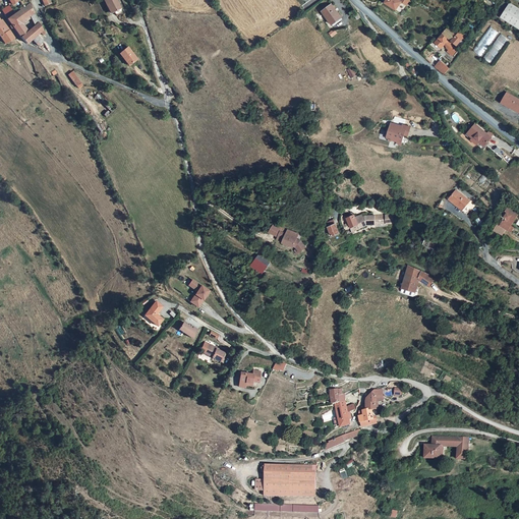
[(101,0),(108,14),(112,12),(113,16),(120,12),(116,5),(114,0),(101,0)]
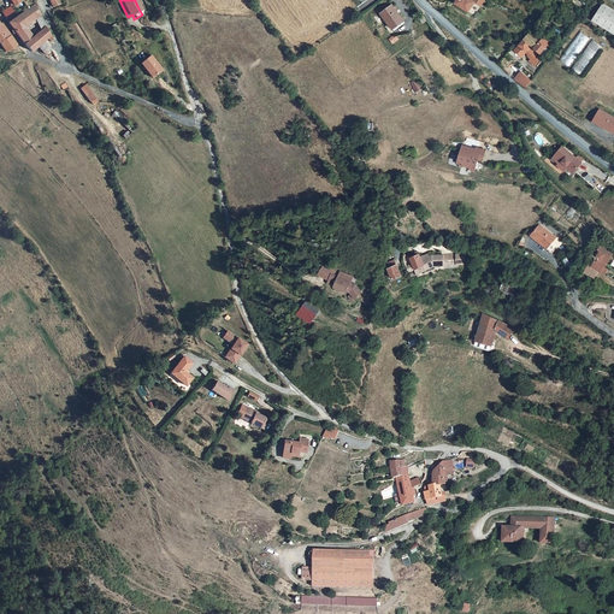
[(34,1),(25,7),(16,15),(9,19),(7,21),(11,27),(9,28),(12,31),(15,30),(30,48),(36,43),(43,52),(48,48),(42,39),(46,36),(48,41),(52,39),(51,35),(49,33),(45,24),(41,28),(31,35),(23,23),(34,16),(39,12),(34,1)]
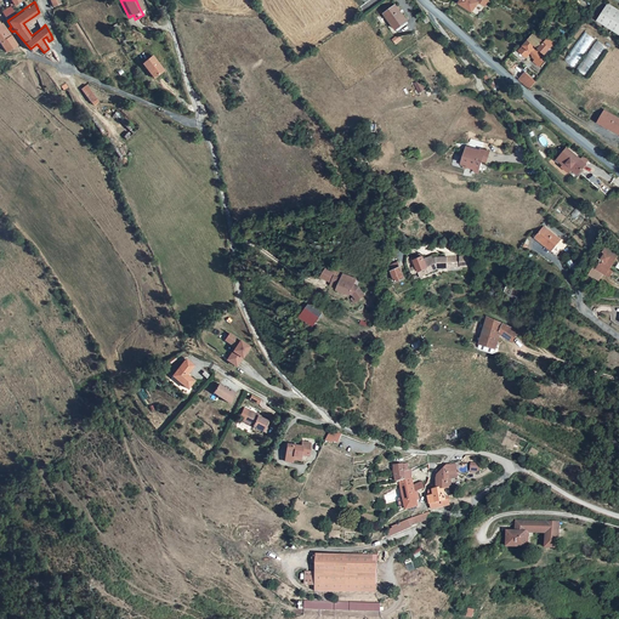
[(618,6),(609,1),(598,18),(618,30),(618,6)]
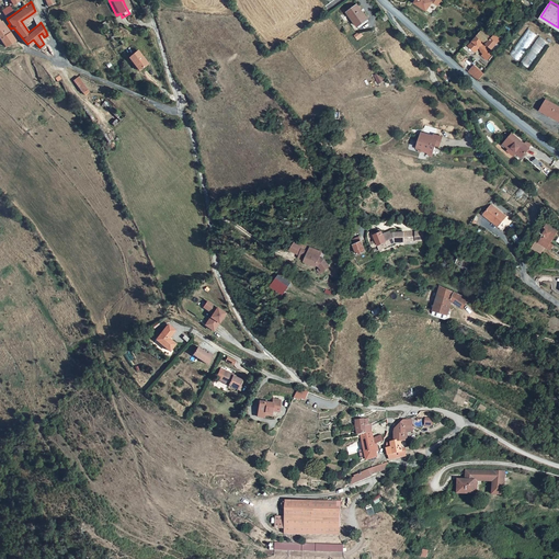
[(14,13),(8,4),(0,9),(8,18),(14,13)]
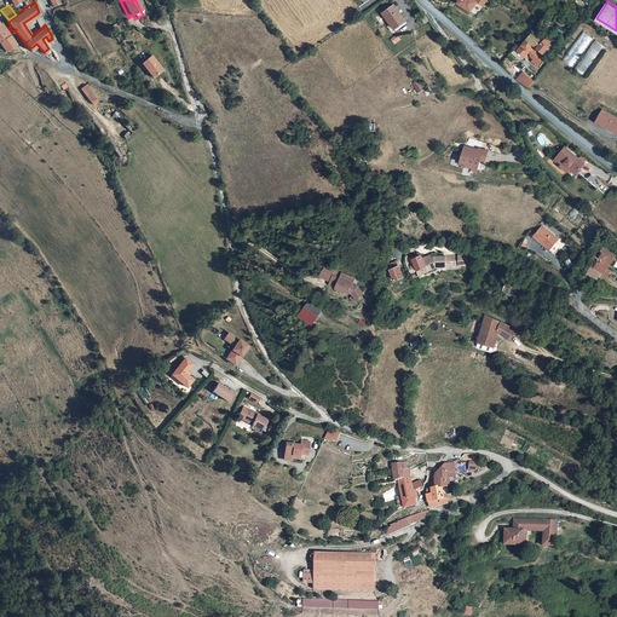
[(391,5),(380,12),(392,29),(403,22),(391,5)]
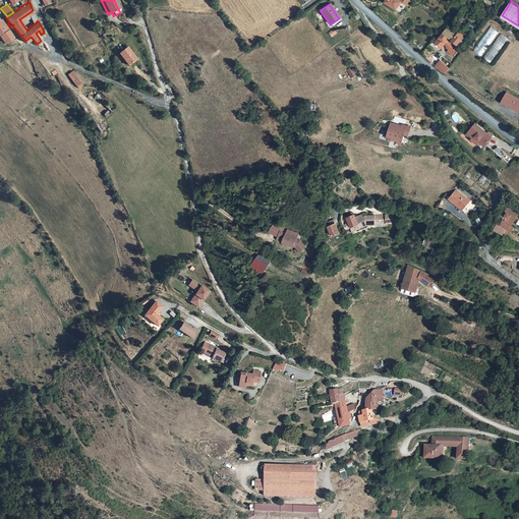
[(38,20),(33,10),(29,13),(35,23),(38,20)]
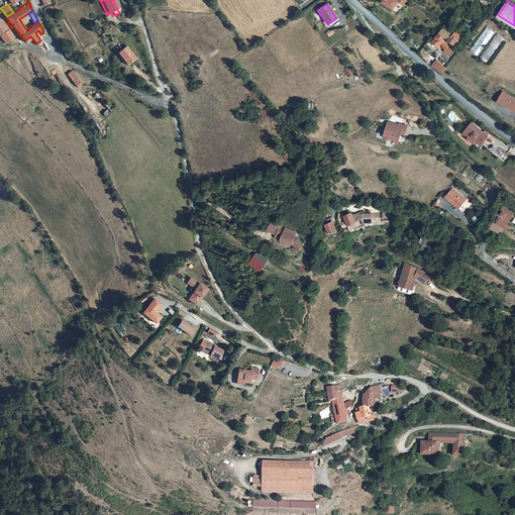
[(0,38),(3,42),(6,43),(9,43),(13,42),(16,41),(12,34),(9,29),(7,27),(0,19),(0,38)]
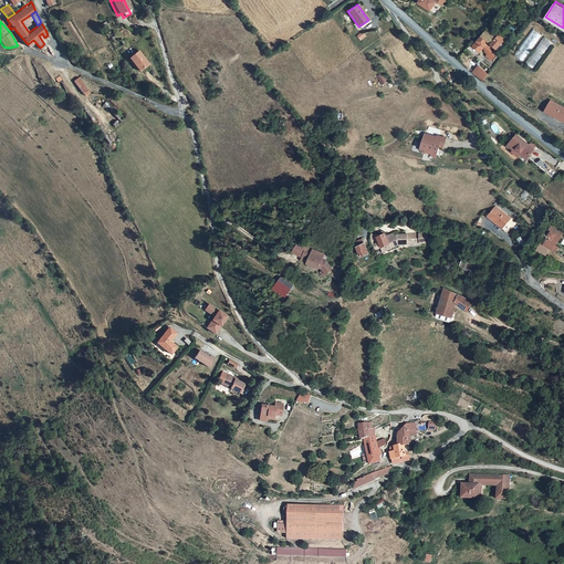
[(530,27),(512,52),(520,58),(539,33),(530,27)]
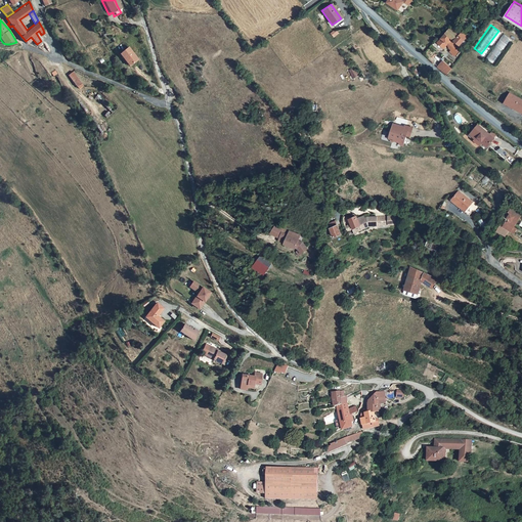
[(464,38),(449,27),(442,34),(441,33),(439,35),(441,36),(437,40),(442,44),(449,35),(459,43),(464,38)]
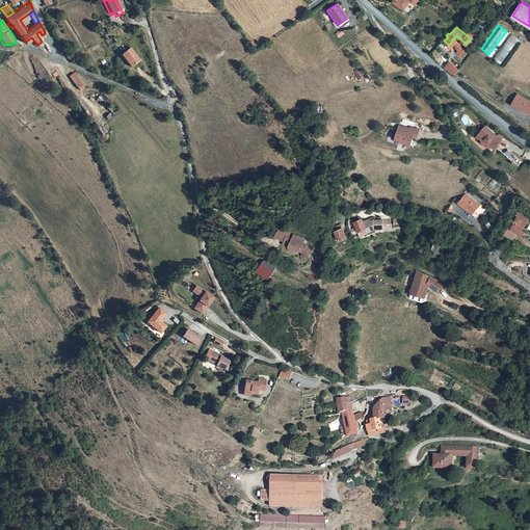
[(500,62),(517,37),(508,32),(492,57),(500,62)]
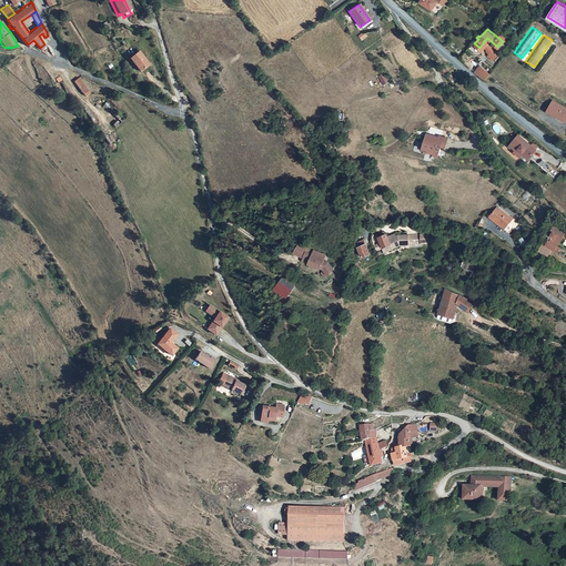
[(140,46),(129,51),(138,66),(148,60),(140,46)]
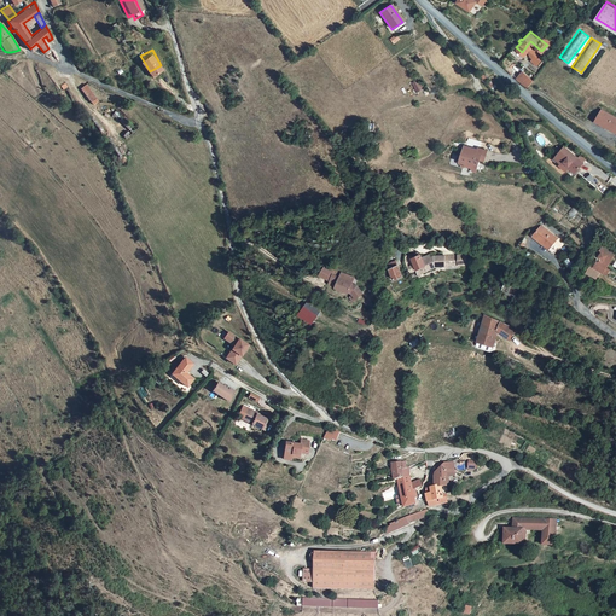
[(529,54),(532,57),(539,62),(542,57),(533,50),(529,54)]
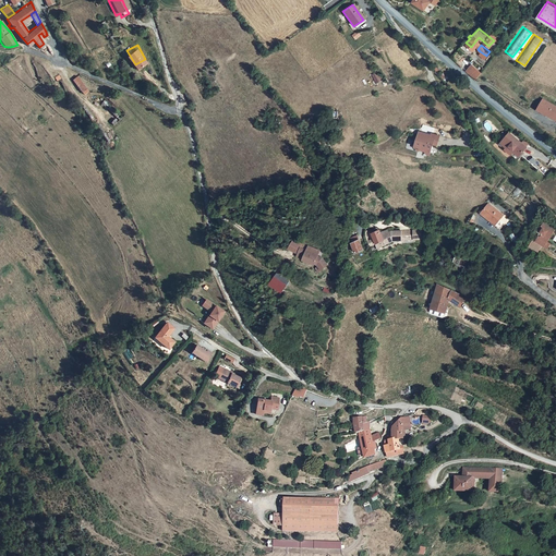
[(475,79),(481,71),(474,64),(469,72),(475,79)]
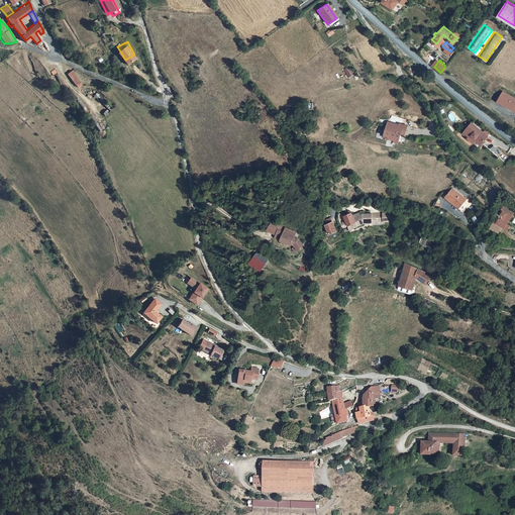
[(341,68),(347,75),(351,72),(345,65),(341,68)]
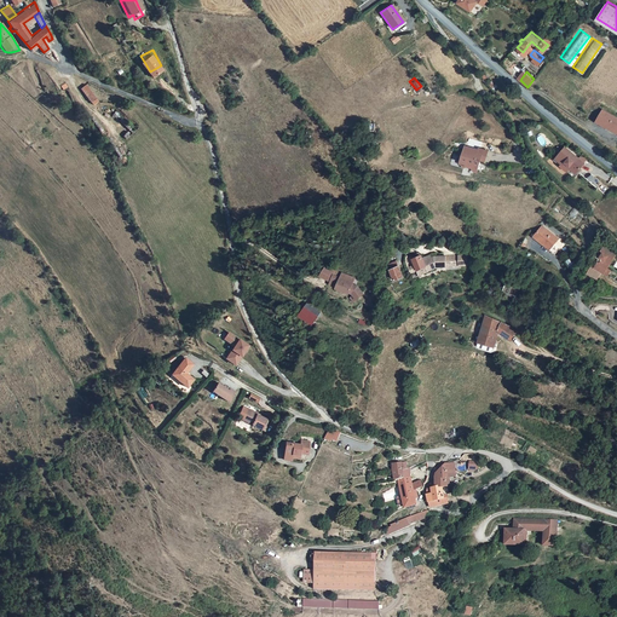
[(85,85),(79,90),(91,105),(97,102),(85,85)]
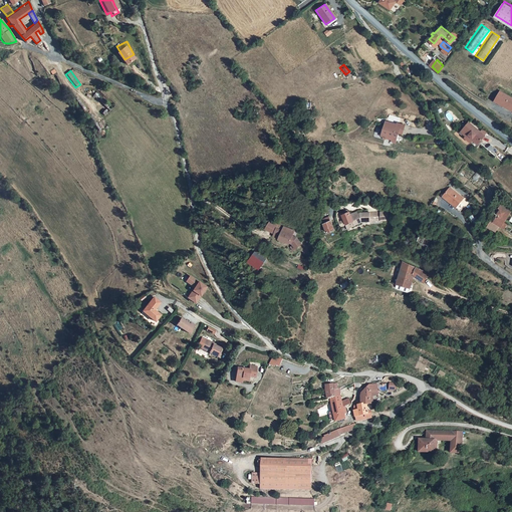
[(500,99),(504,92),(500,89),(494,100),(504,106),(505,105),(506,102),(500,99)]
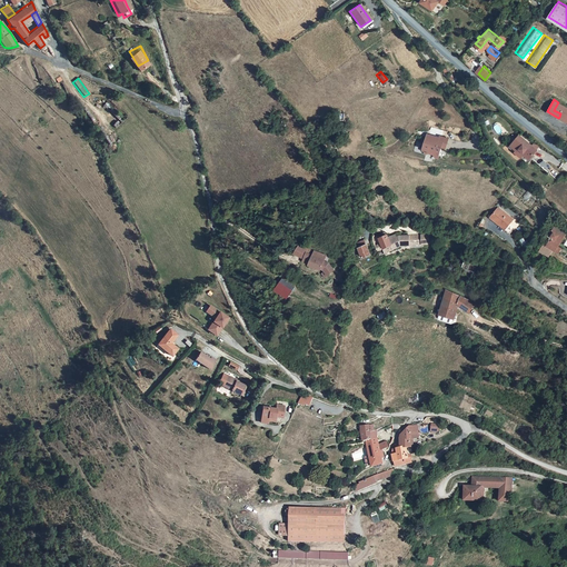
[(566,106),(558,102),(554,110),(560,113),(559,117),(566,120),(566,106)]
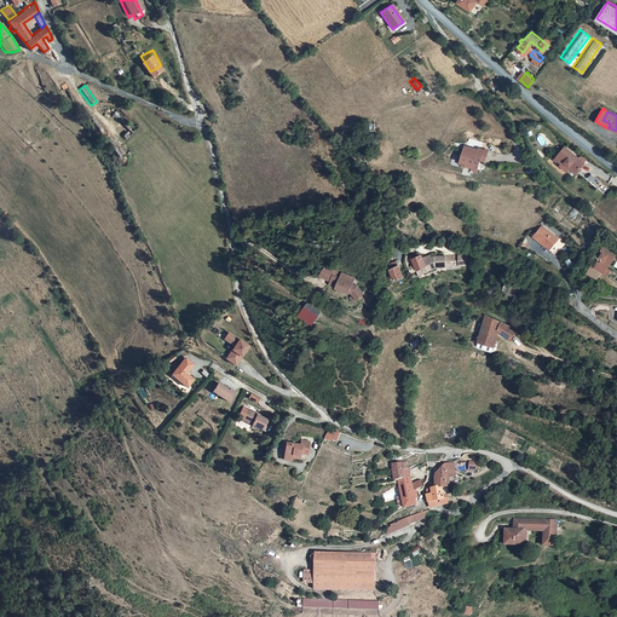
[(480,146),(467,143),(462,161),(463,161),(466,165),(470,162),(474,163),(477,167),(479,168),(483,156),(488,157),(490,146),(482,144),(480,146)]
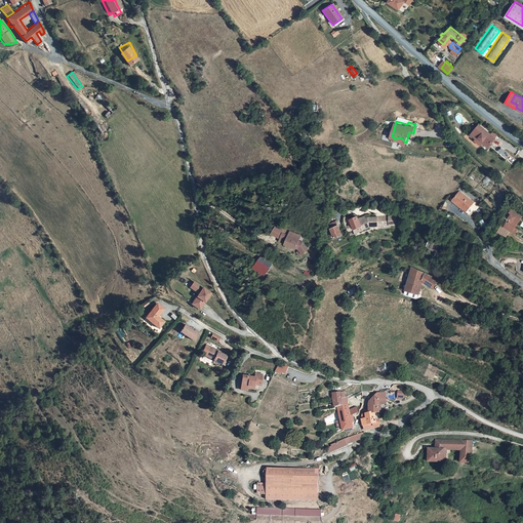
[(496,135),(480,122),(474,129),(472,131),(477,136),(480,135),(489,144),(491,141),(496,135)]
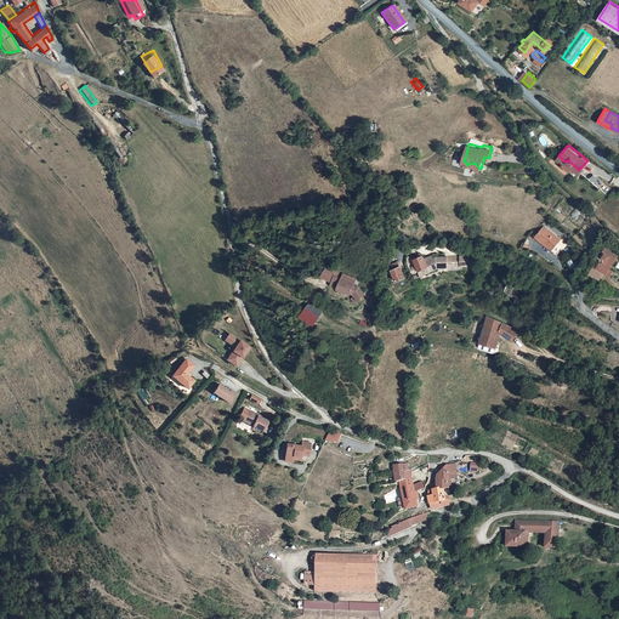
[(560,152),(556,157),(578,175),(583,168),(581,166),(579,170),(568,160),(564,162),(558,155),(561,153),(560,152)]
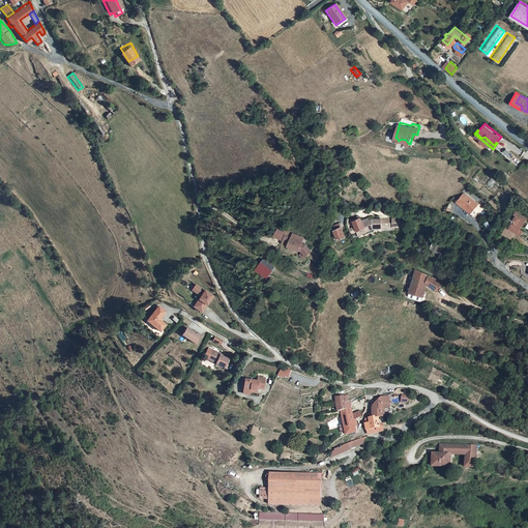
[(478,205),(464,194),(457,204),(465,211),(466,211),(467,209),(472,212),(474,210),(478,205)]
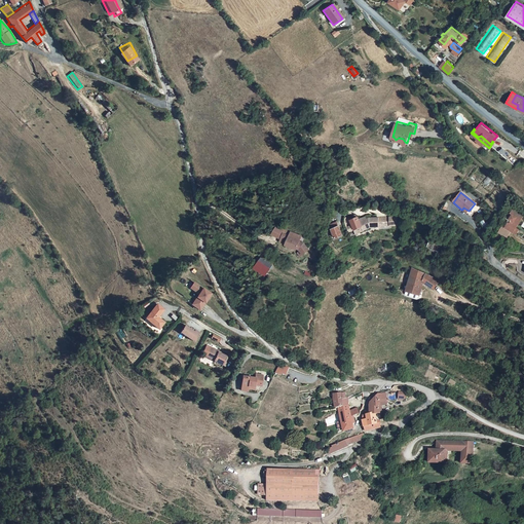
[(476,213),(471,209),(469,211),(465,214),(471,218),(476,213)]
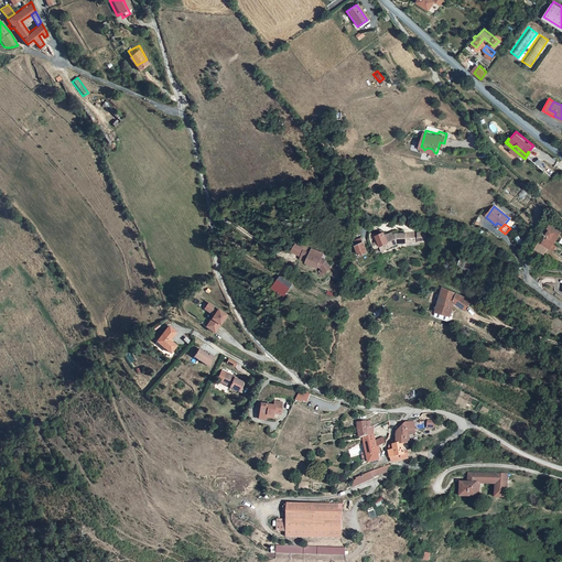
[(561,233),(561,231),(551,226),(548,230),(550,231),(548,236),(546,235),(542,240),(543,241),(541,245),(539,244),(535,251),(543,257),(544,255),(548,249),(551,251),(553,254),(557,249),(553,247),(561,233)]
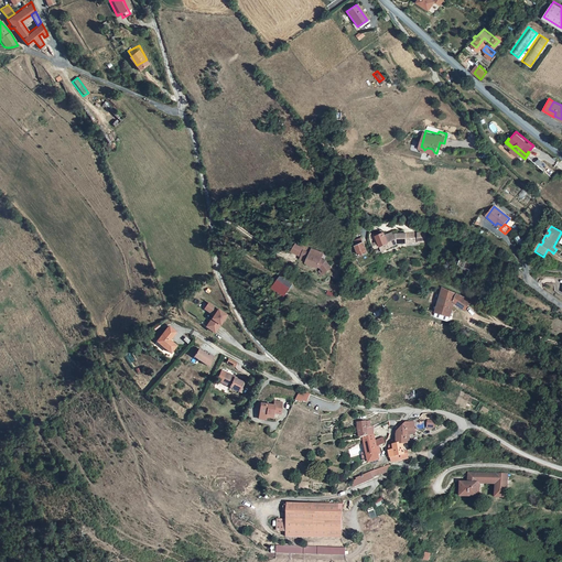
[(382,247),(397,239),(412,239),(425,239),(424,230),(396,229),(392,231),(391,229),(385,233),(384,229),(375,233),(378,238),(380,242),(382,247)]
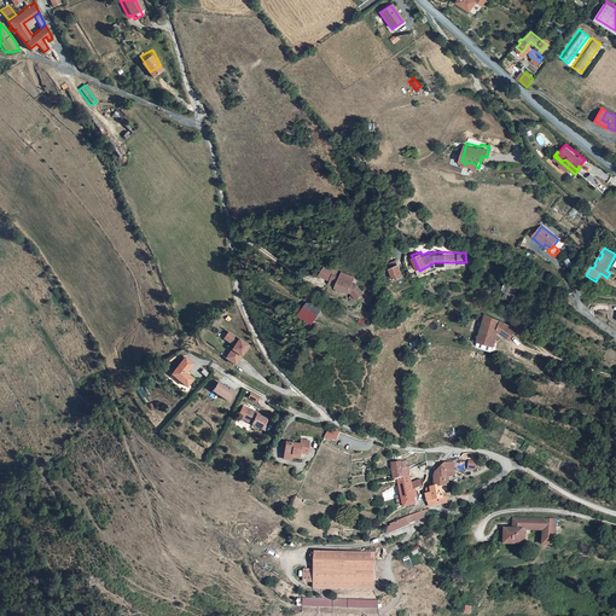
[(397,262),(389,266),(394,277),(402,273),(397,262)]
